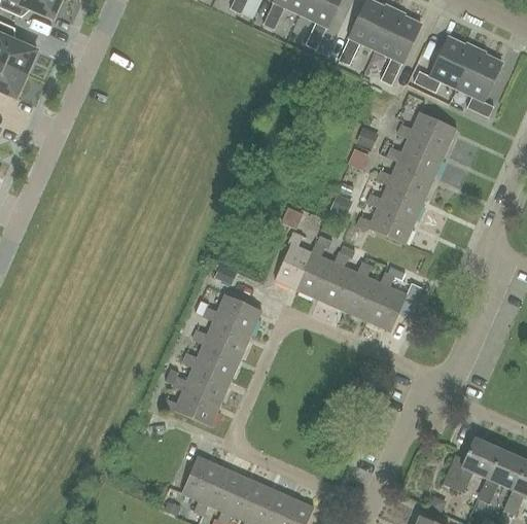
[(53,18),(61,0),(0,0),(0,7),(22,18),(27,6),(53,18)]
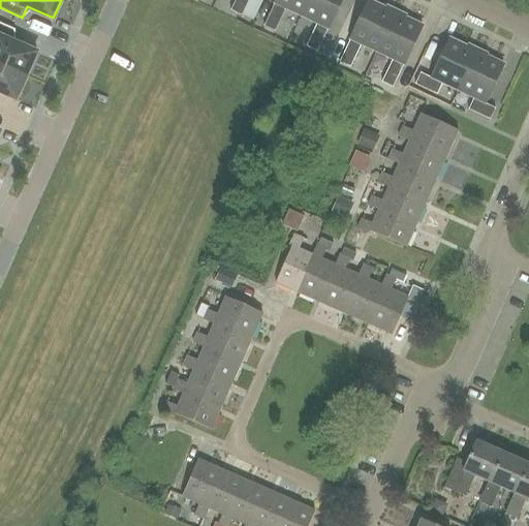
[(235,0),(230,8),(242,13),(244,10),(255,16),(262,0),(235,0)]
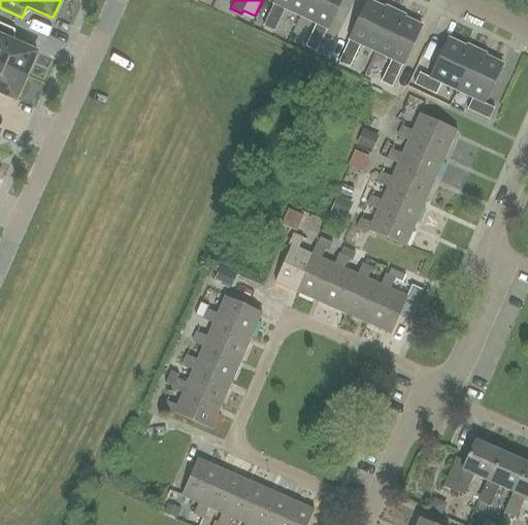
[(301,14),(307,0),(275,0),(264,25),(274,30),(286,7),(301,14)]
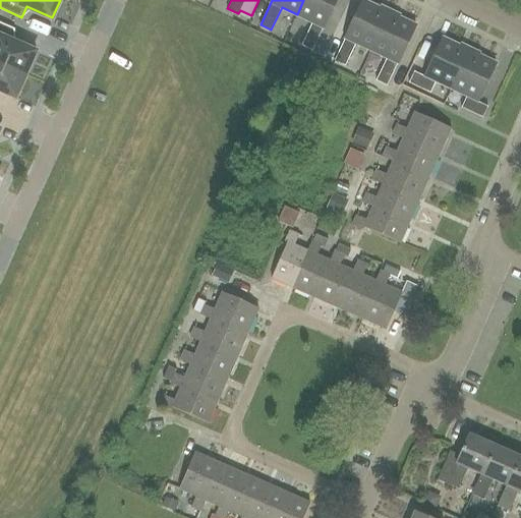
[(303,0),(297,14),(312,21),(302,44),(312,49),(336,0),(303,0)]
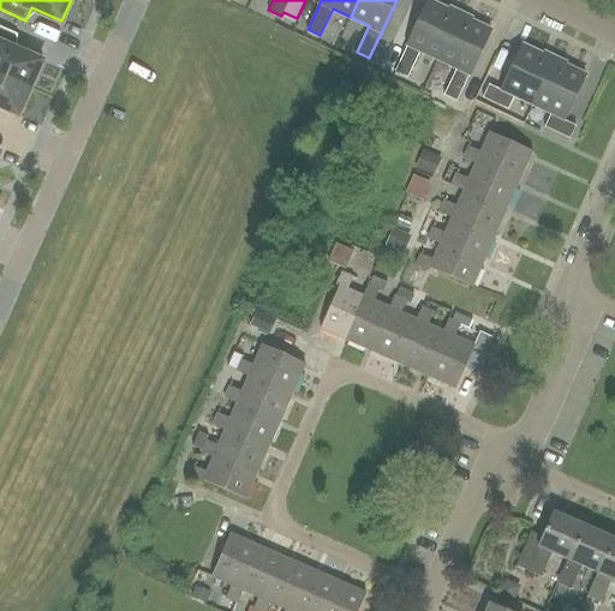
[(439,59),(460,12),(434,0),(428,0),(395,70),(407,76),(421,51),(439,59)]
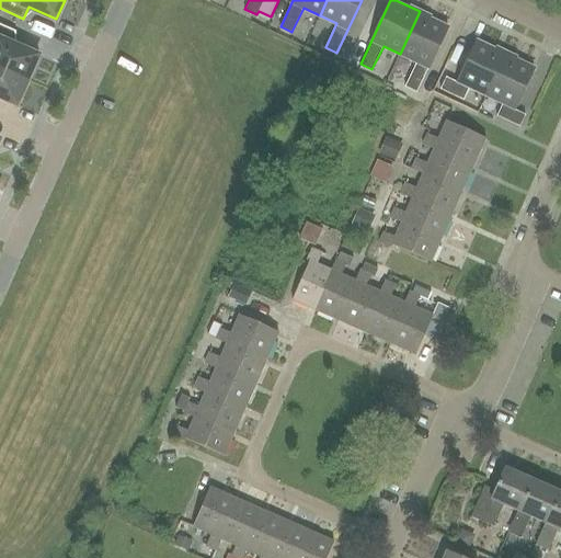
[(420,11),(400,54),(416,61),(405,86),(416,91),(448,25),(420,11)]
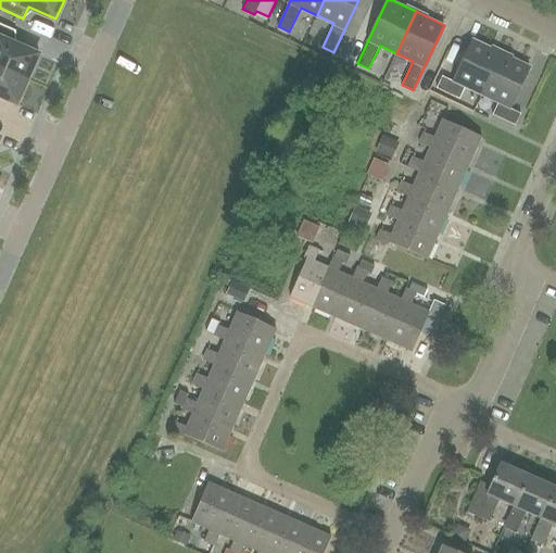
[(0,65),(27,78),(38,53),(11,41),(16,29),(0,22),(0,65)]
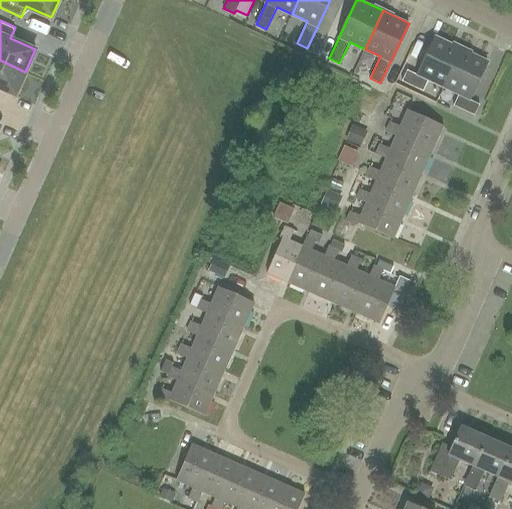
[(443,86),(462,48),(436,36),(418,74),(407,69),(402,80),(423,90),(428,79),(443,86)]
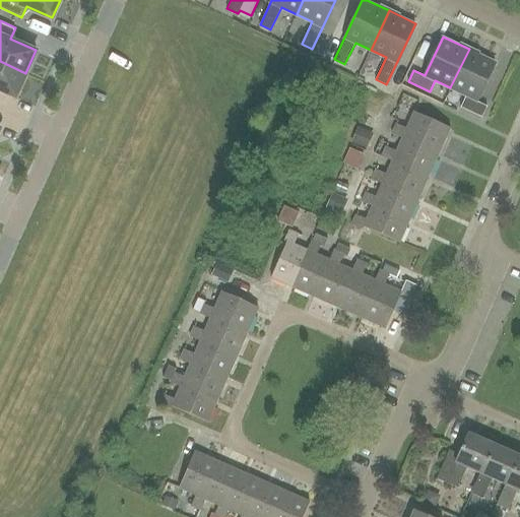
[(469,49),(450,87),(466,94),(461,106),(482,116),(488,105),(476,100),(495,61),(469,49)]
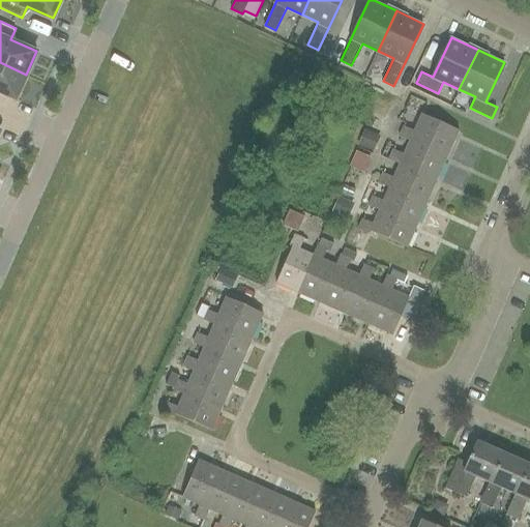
[(0,90),(16,98),(26,75),(0,62),(0,90)]
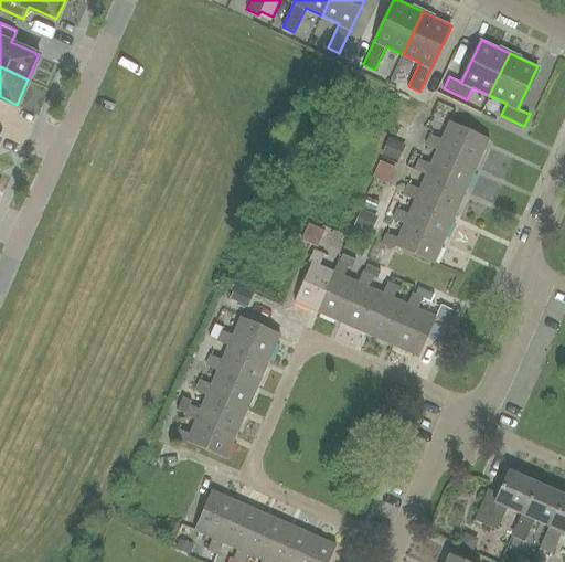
[(404,106),(398,118),(415,126),(420,113),(404,106)]
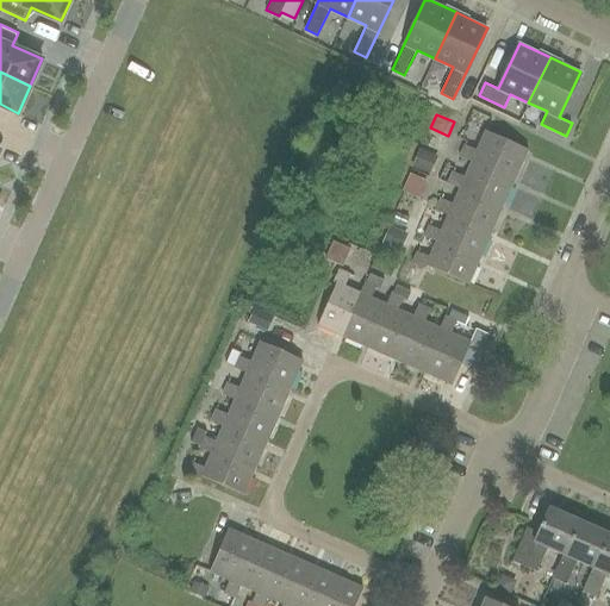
[(465,143),(460,154),(472,158),(473,156),(516,174),(528,148),(485,129),(477,148),(465,143)]
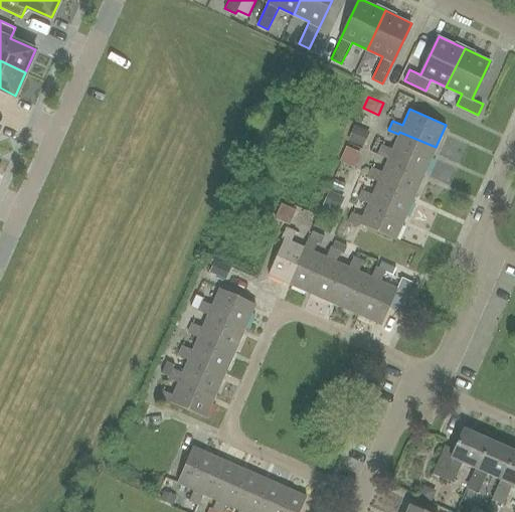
[(363,145),(369,131),(355,125),(349,139),(363,145)]
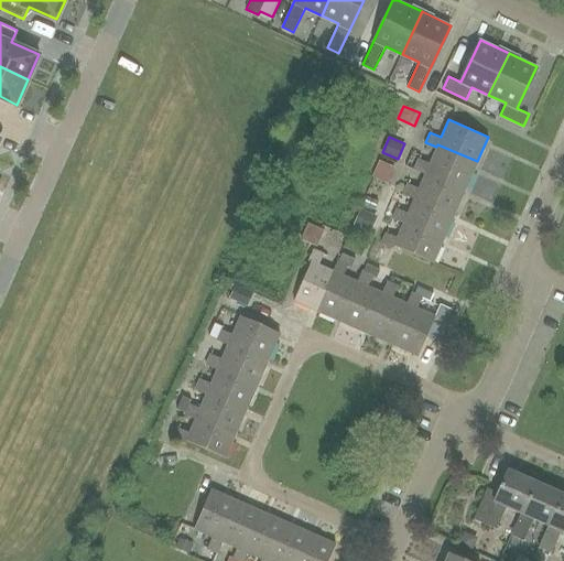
[(419,157),(414,168),(425,172),(426,169),(466,186),(477,161),(437,144),(436,147),(430,161),(419,157)]
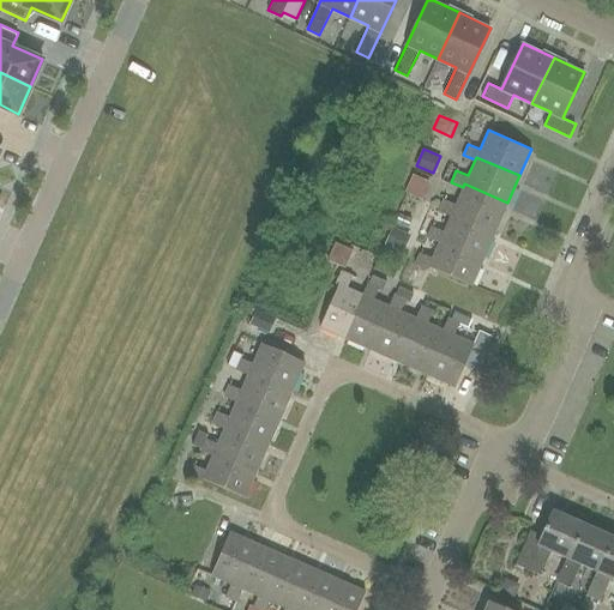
[(445,198),(440,209),(452,213),(453,211),(495,229),(507,203),(464,183),(463,187),(457,203),(445,198)]
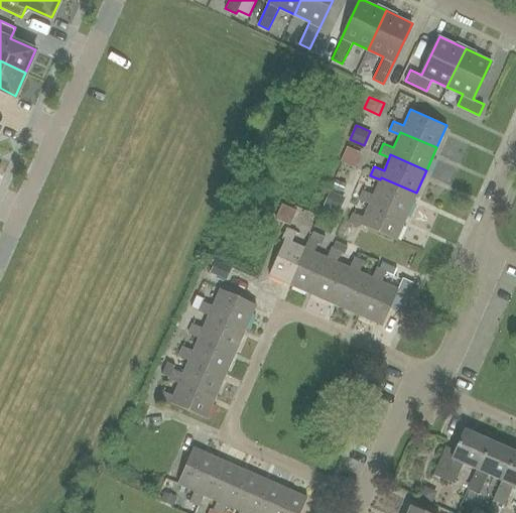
[(364,188),(360,199),(369,203),(371,200),(406,216),(416,193),(381,177),(380,179),(374,193),(364,188)]
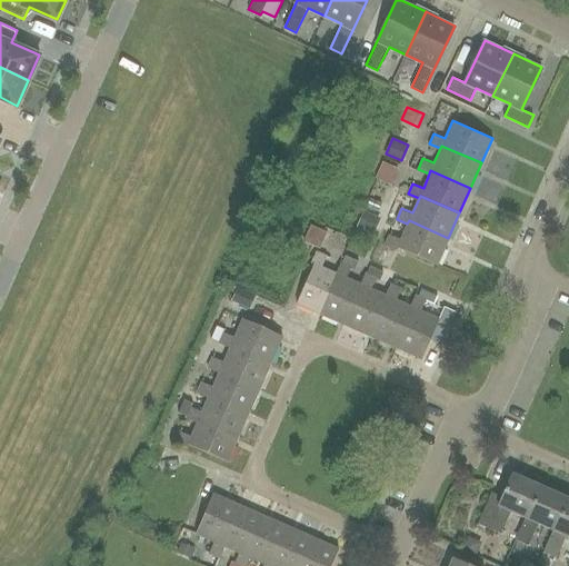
[(369,197),(366,206),(378,210),(381,202),(369,197)]
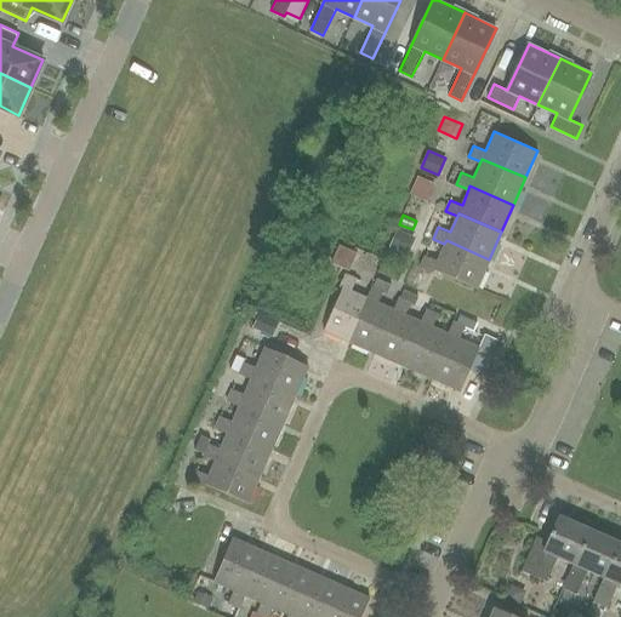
[(426,253),(421,266),(433,270),(434,268),(477,286),(489,260),(446,240),(444,244),(438,258),(426,253)]
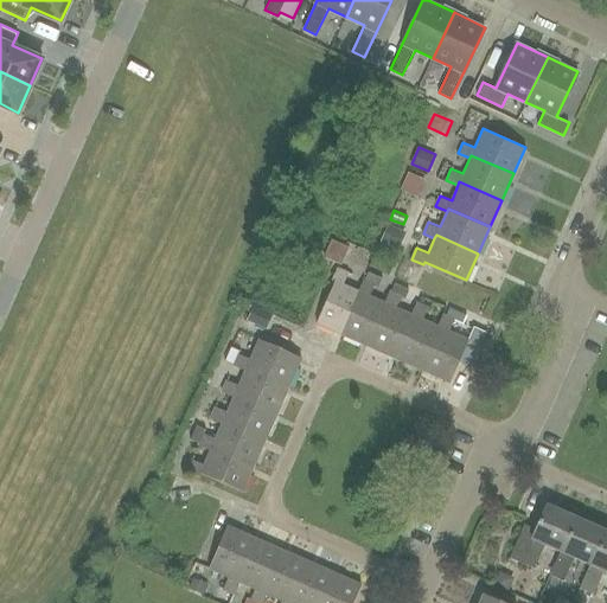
[(336,280),(317,322),(344,334),(362,292),(357,289),(343,283),(349,270),(338,267),(332,278),(336,280)]
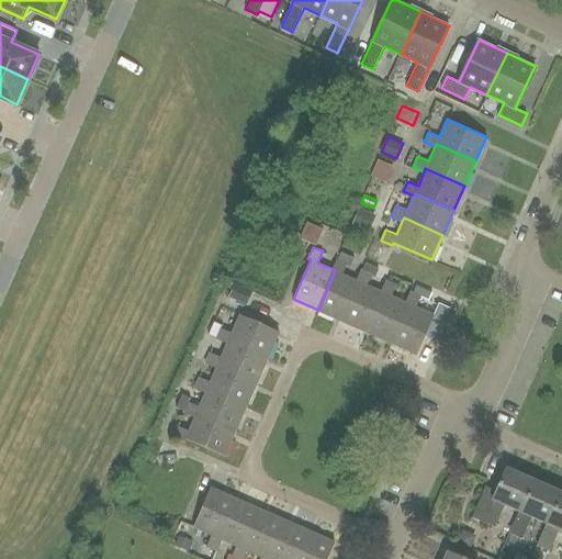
[(335,270),(318,310),(343,320),(360,281),(356,279),(340,272),(346,260),(336,257),(330,268),(335,270)]
